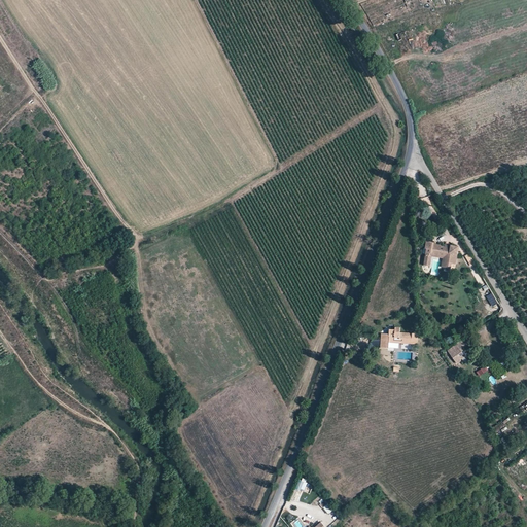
[(459,247),(452,246),(447,245),(446,246),(446,247),(443,247),(443,245),(434,244),(435,242),(427,241),(426,248),(427,248),(426,254),(430,255),(430,253),(433,253),(433,252),(438,253),(438,254),(447,256),(445,267),(451,269),(452,265),(456,265),(459,247)]
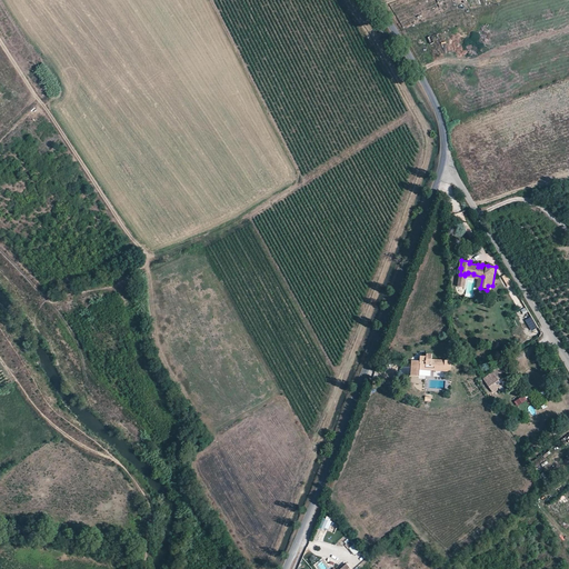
[(477,288),(480,288),(482,277),(473,275),(473,273),(468,272),(468,273),(467,277),(478,279),(477,288)]
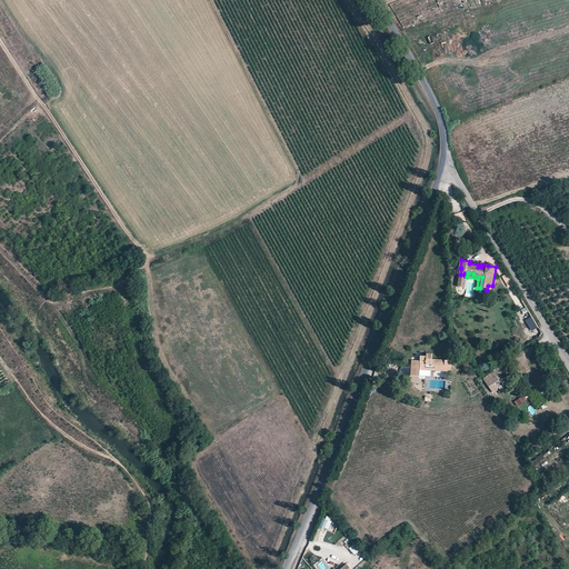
[(458,286),(465,287),(467,277),(468,273),(465,273),(465,276),(460,275),(458,286)]
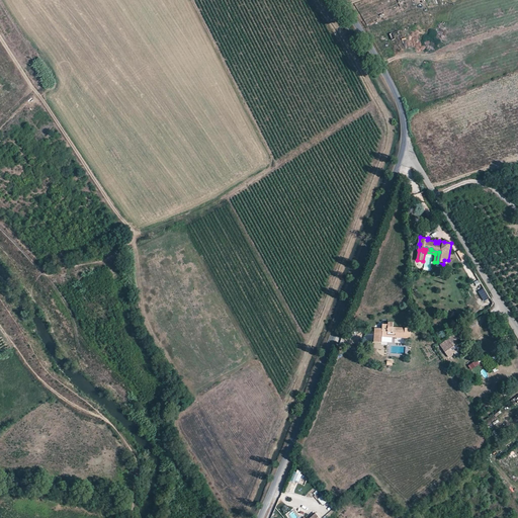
[(375,328),(374,342),(381,343),(382,337),(382,334),(405,336),(405,338),(410,338),(410,328),(393,327),(393,322),(387,322),(387,325),(382,324),(381,328),(375,328)]
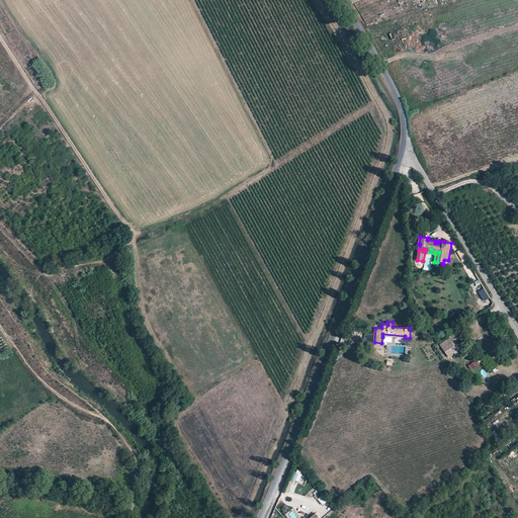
[(440,344),(448,358),(456,352),(450,343),(448,339),(440,344)]
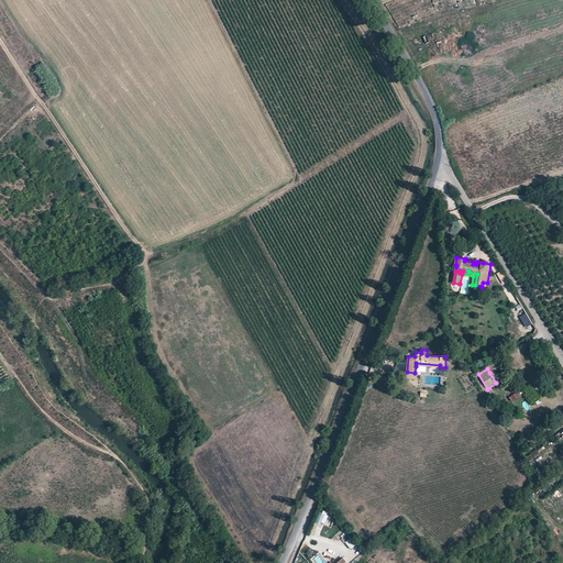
[(509,397),(511,401),(521,396),(518,390),(509,397)]
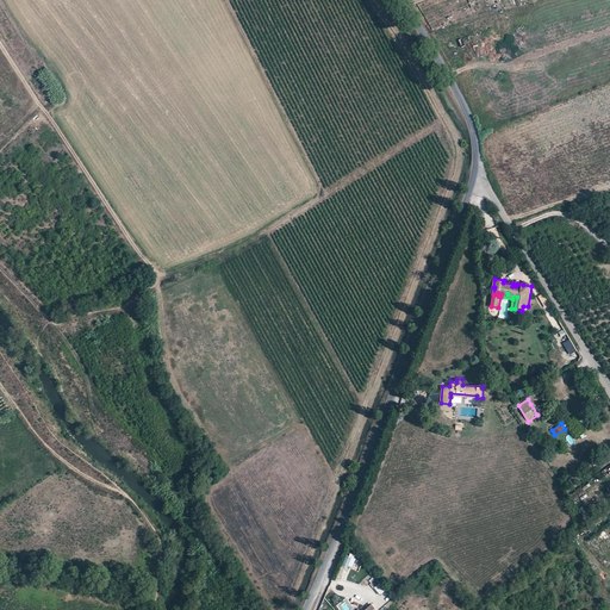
[(354,559),(347,555),(337,576),(346,579),(354,559)]
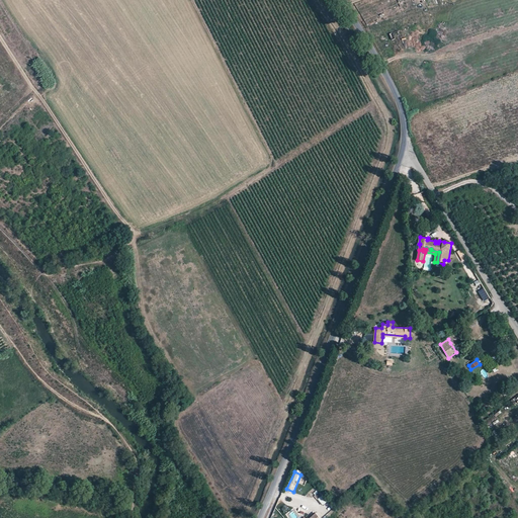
[(325,494),(318,498),(322,505),(329,502),(325,494)]
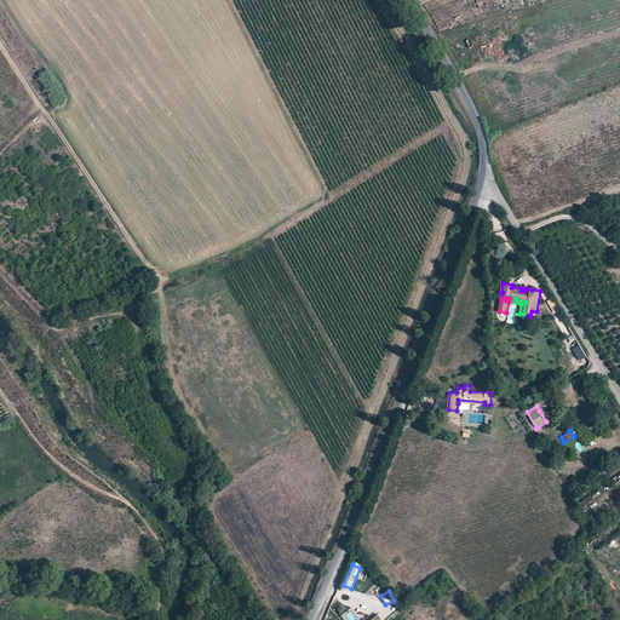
[(340,602),(334,606),(339,613),(345,609),(340,602)]
